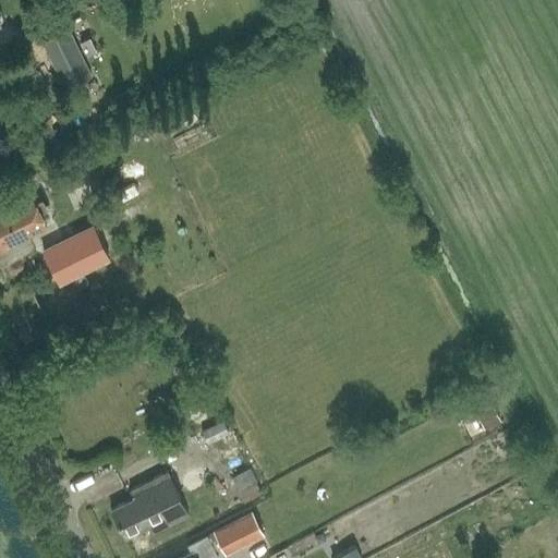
[(70,29),(46,41),(69,86),(92,74),(70,29)]
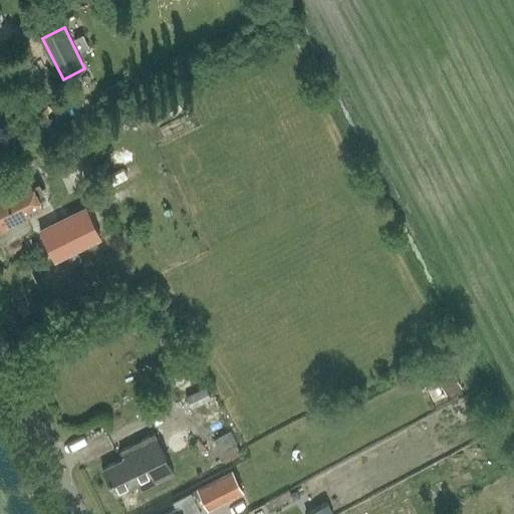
[(88,47),(82,35),(74,39),(80,51),(88,47)]
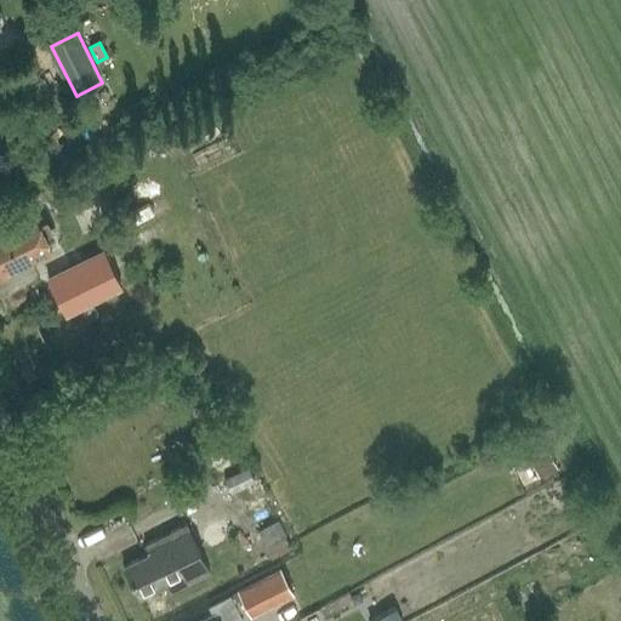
[(12,221),(32,211),(27,200),(6,210),(12,221)]
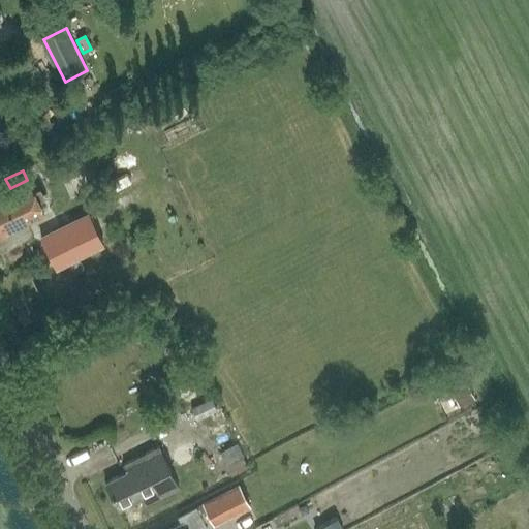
[(0,237),(43,215),(28,184),(7,194),(0,181),(0,237)]
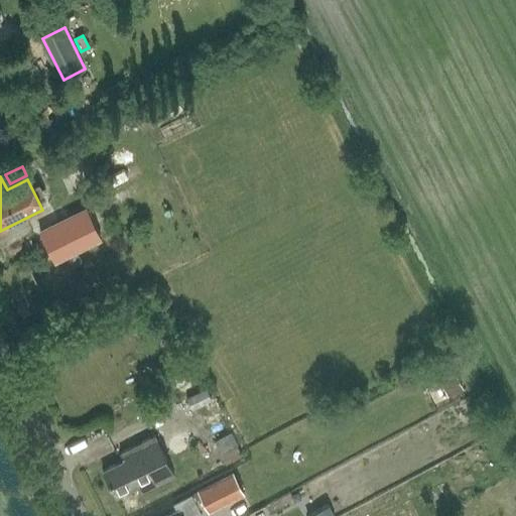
[(100,239),(85,209),(39,231),(54,262),(100,239)]
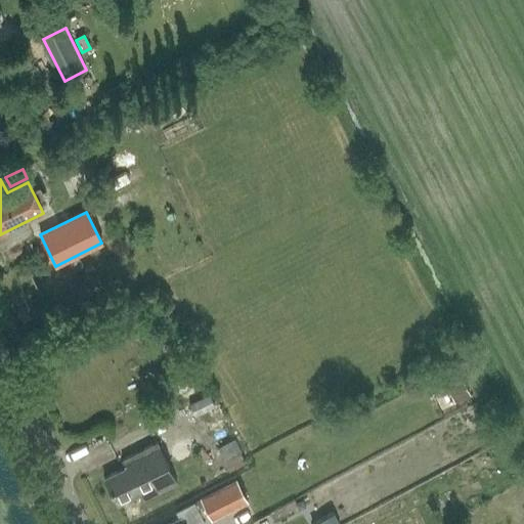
[(72,285),(63,298),(84,311),(92,299),(72,285)]
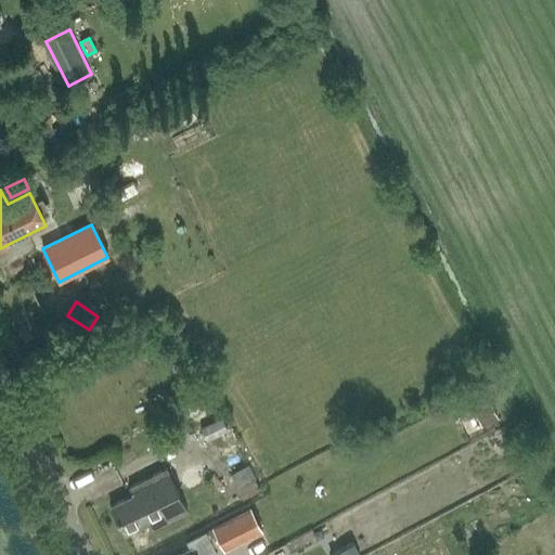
[(498,421),(490,407),(479,412),(487,426),(498,421)]
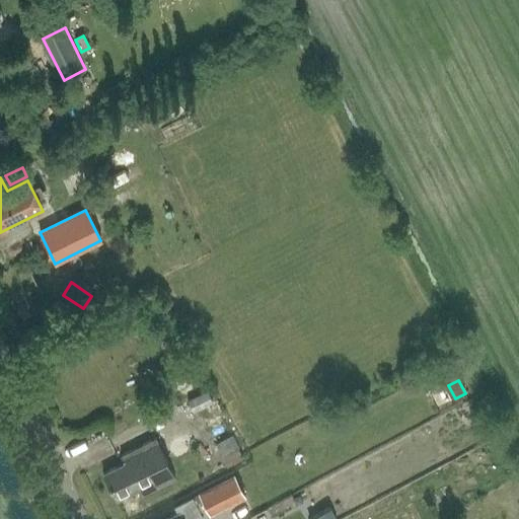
[(213,402),(207,392),(189,401),(194,412),(213,402)]
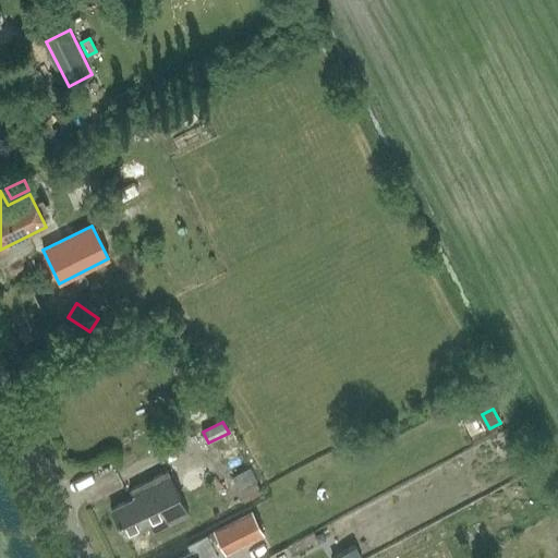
[(152,535),(189,516),(167,472),(130,490),(133,498),(111,510),(124,538),(147,526),(152,535)]
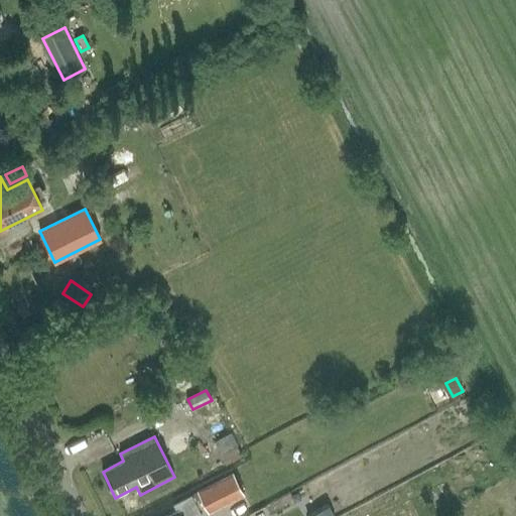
[(242,456),(238,447),(222,456),(226,465),(242,456)]
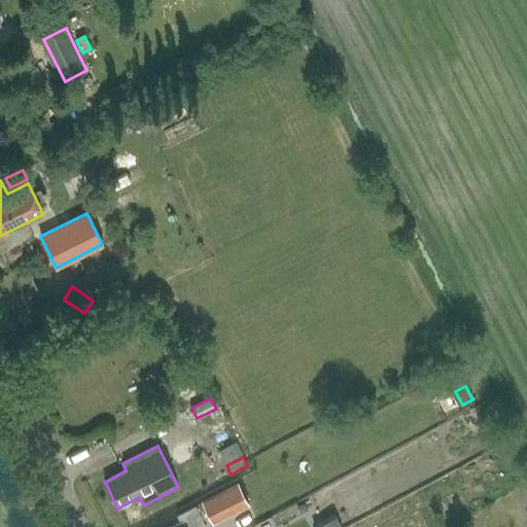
[(212,525),(249,505),(238,484),(202,503),(212,525)]
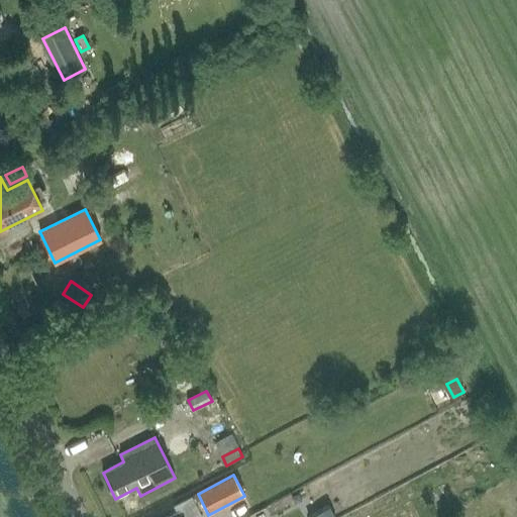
[(196,516),(201,515),(191,497),(174,506),(177,512),(167,516),(196,516)]
